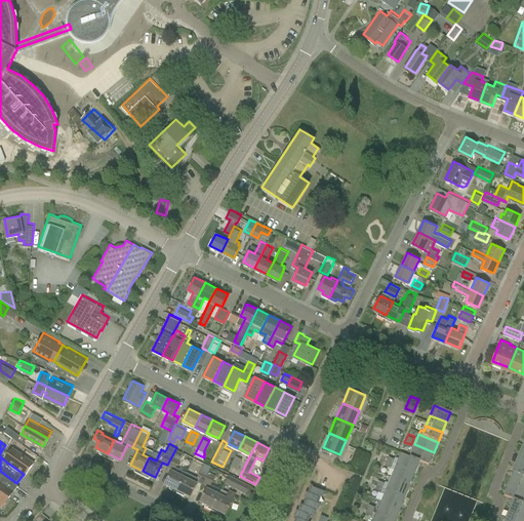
[(434,452),(414,444),(410,453),(420,458),(430,462),(434,452)]
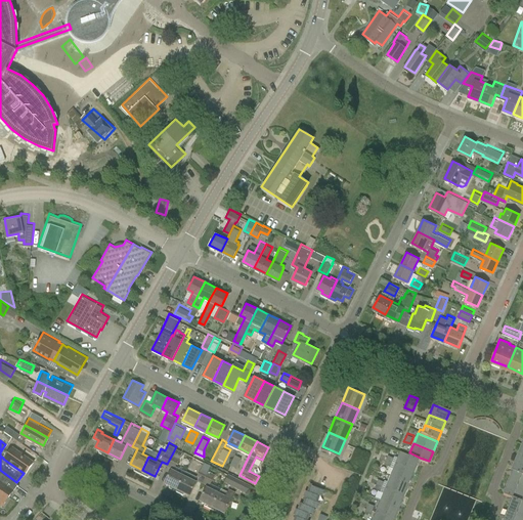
[(3,458),(3,459),(24,473),(25,473),(34,460),(12,444),(3,458)]
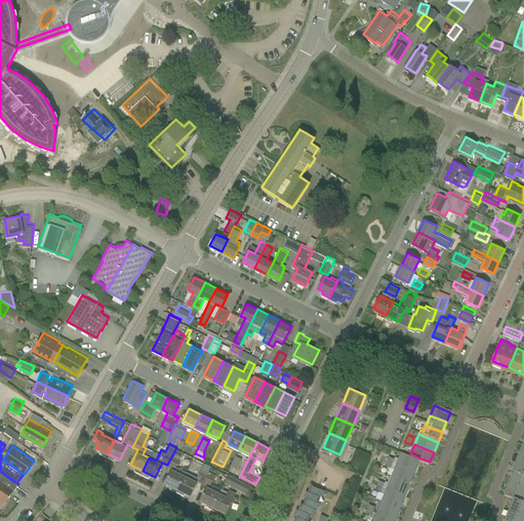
[(399,456),(398,459),(416,468),(420,458),(410,453),(402,449),(399,456)]
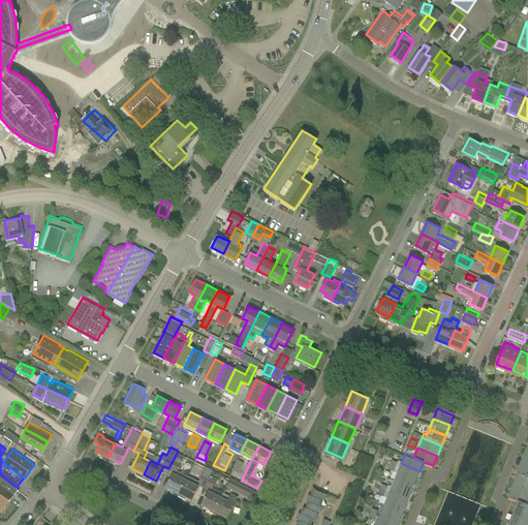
[(168,468),(174,471),(166,486),(179,492),(188,473),(178,468),(182,460),(175,457),(168,468)]
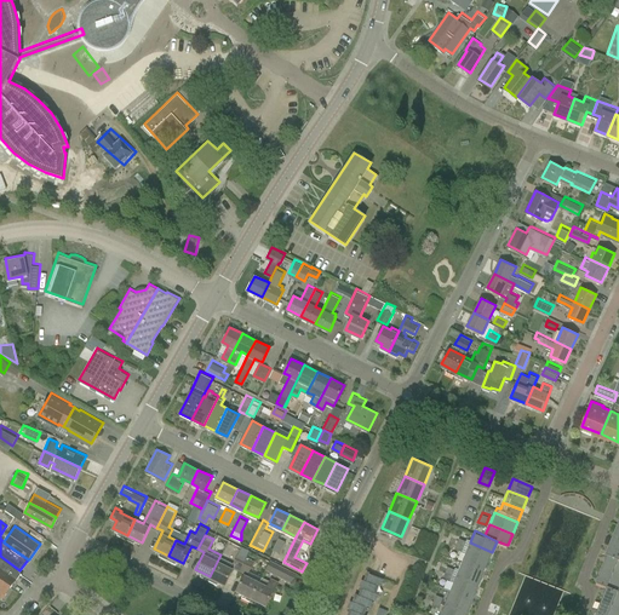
[(286,539),(279,535),(273,547),(274,549),(270,555),(273,556),(276,550),(280,551),(286,539)]
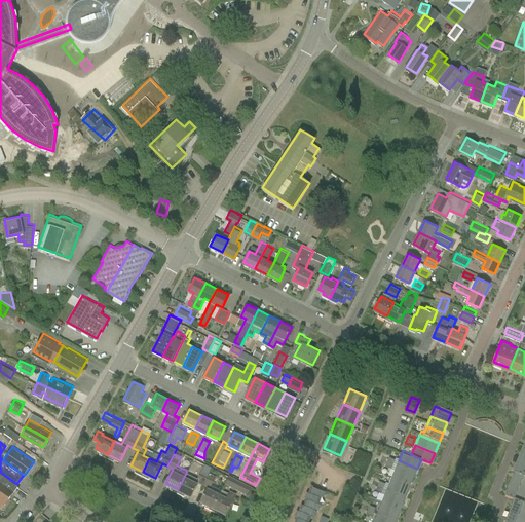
[(394,471),(413,479),(417,469),(399,460),(395,469),(394,471)]
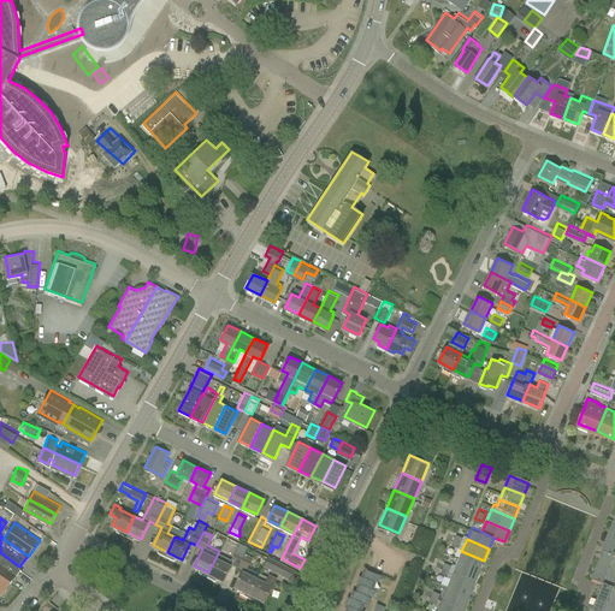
[(232,557),(219,551),(208,573),(223,580),(232,562),(238,565),(246,551),(249,545),(241,540),(232,557)]
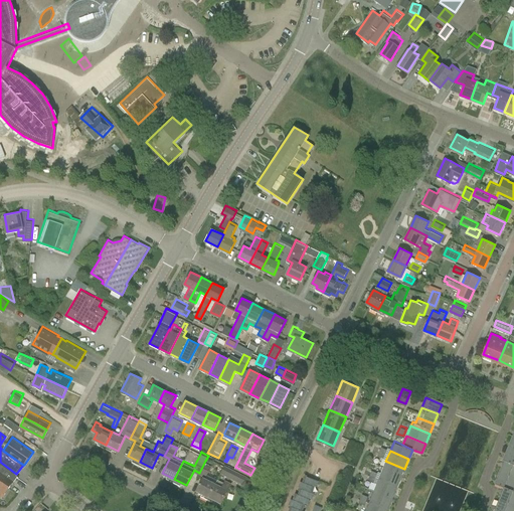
[(513,457),(507,454),(503,464),(513,468),(513,457)]
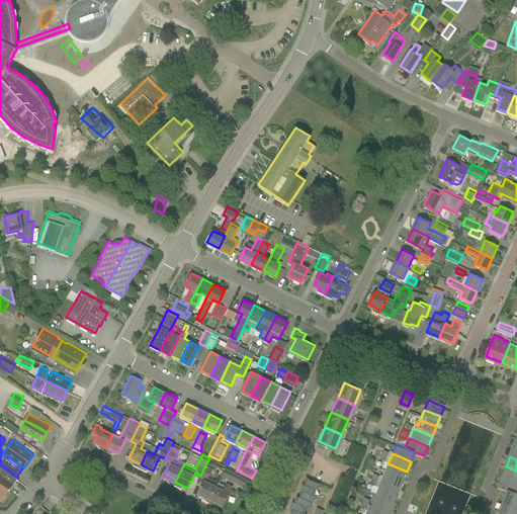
[(206,463),(200,476),(207,479),(213,466),(206,463)]
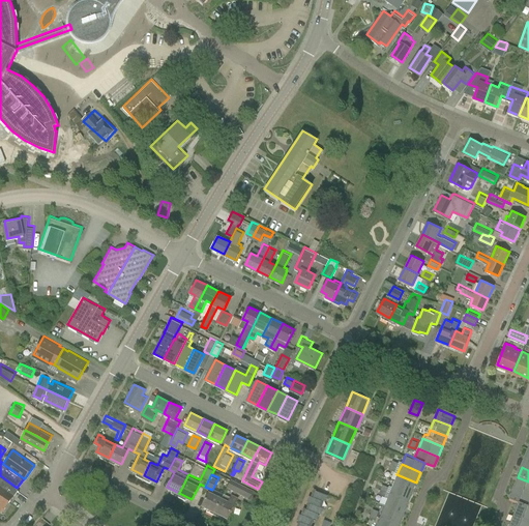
[(322,489),(326,480),(312,474),(309,483),(322,489)]
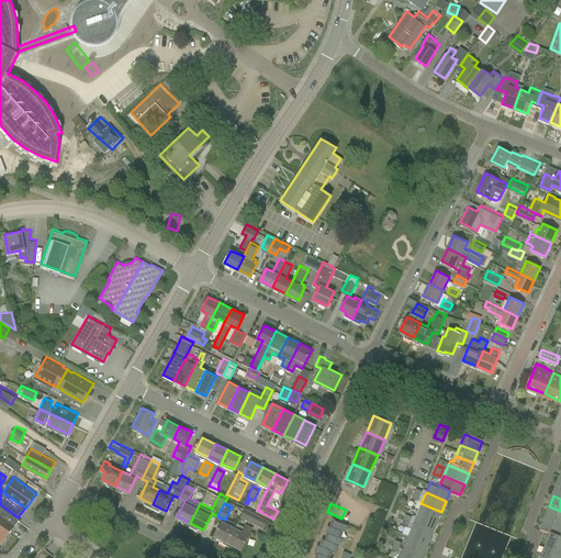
[(441,512),(421,503),(416,514),(437,523),(441,512)]
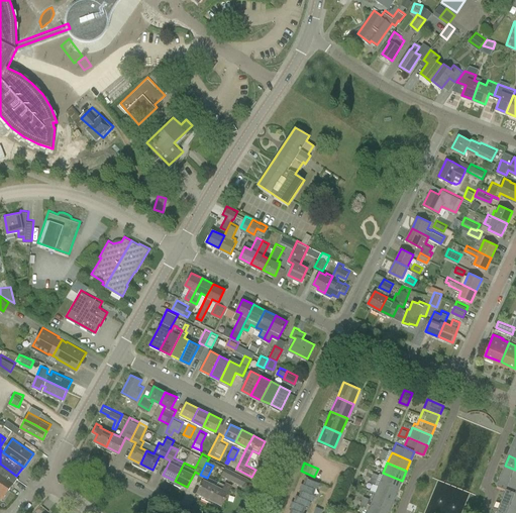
[(0,472),(12,481),(16,476),(0,464),(0,472)]
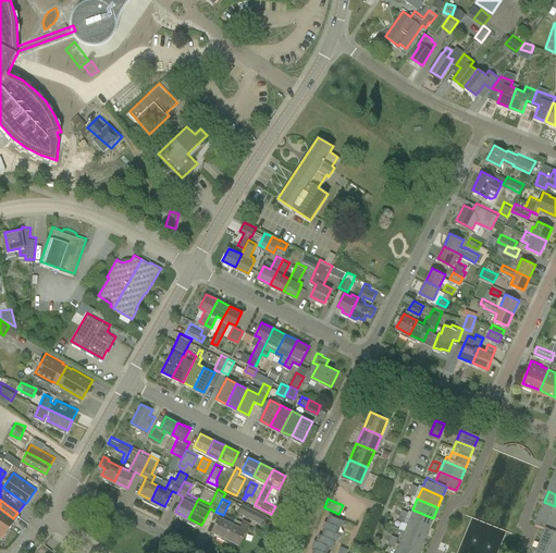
[(243,514),(244,513),(263,523),(268,514),(244,502),(238,512),(243,514)]
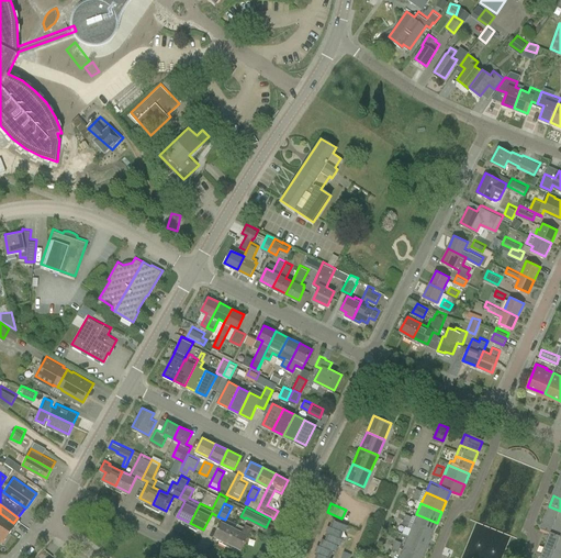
[(560,511),(549,506),(545,516),(560,523),(560,511)]
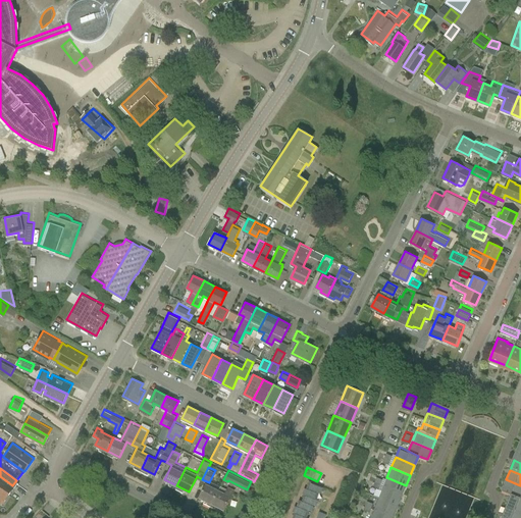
[(318,482),(304,475),(301,482),(314,489),(318,482)]
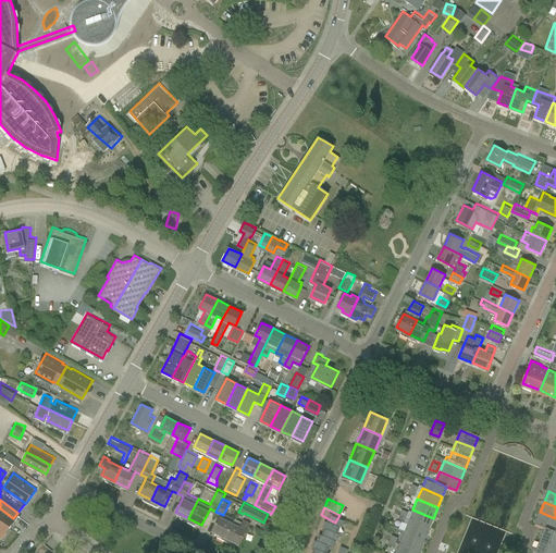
[(0,530),(4,533),(14,519),(13,518),(0,508),(0,530)]
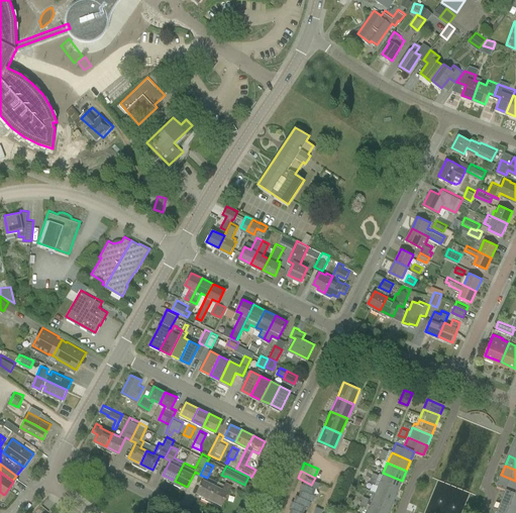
[(379,484),(398,491),(402,481),(383,473),(381,479),(379,484)]
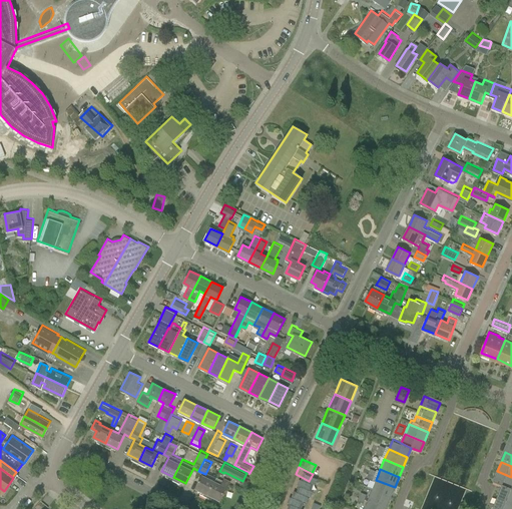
[(511,477),(497,471),(493,481),(502,485),(511,488),(511,477)]
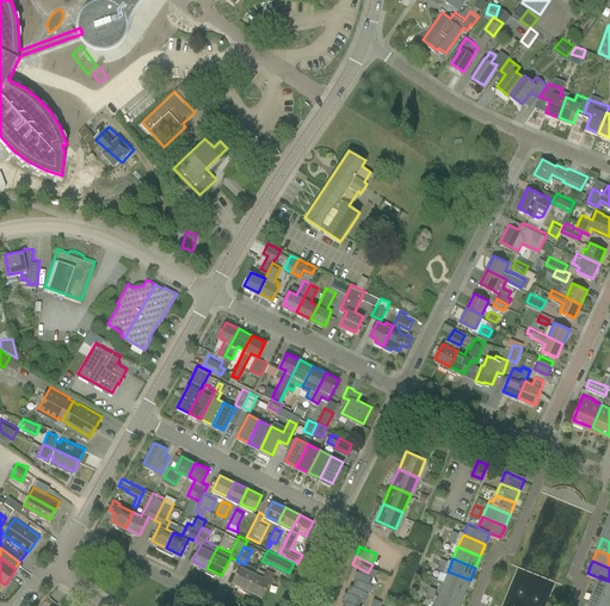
[(250,568),(248,569),(241,566),(233,581),(248,588),(257,572),(250,568)]
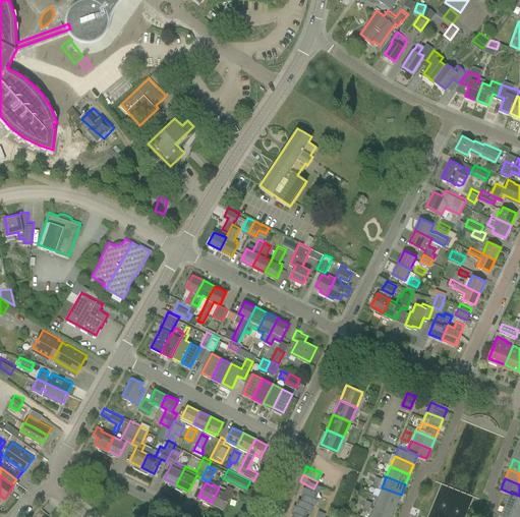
[(219,487),(212,502),(224,508),(234,486),(228,483),(227,486),(221,483),(219,487)]
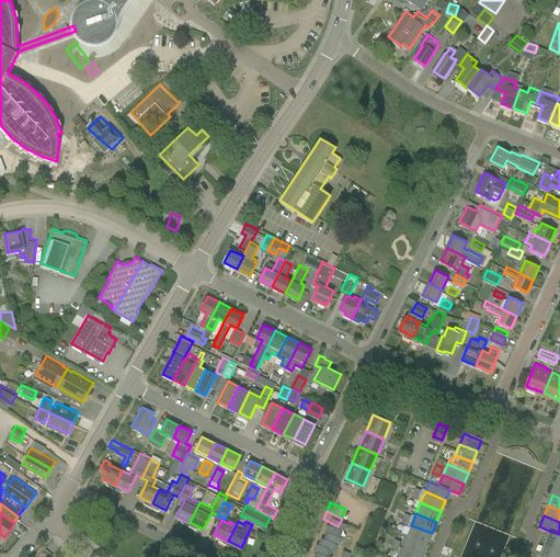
[(339,527),(323,521),(320,527),(335,534),(339,527)]
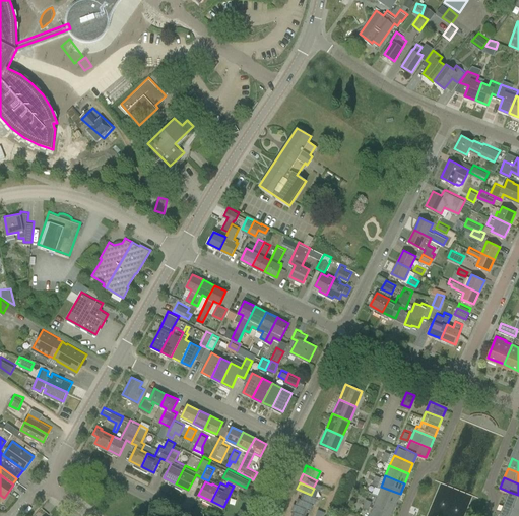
[(400,494),(381,487),(377,497),(396,505),(400,494)]
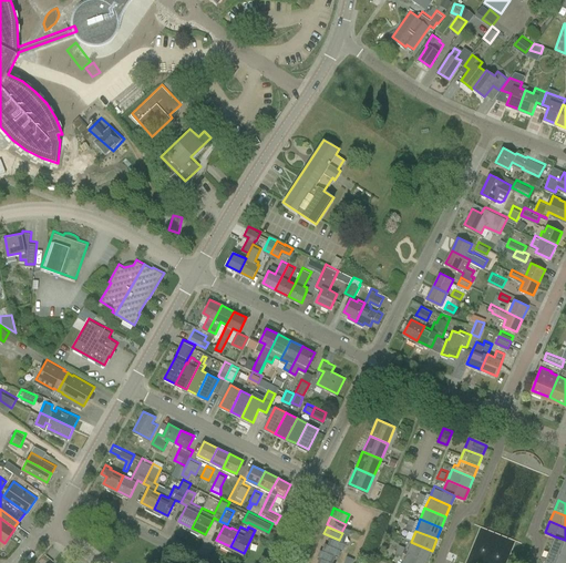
[(336,540),(321,532),(319,539),(318,539),(332,546),(336,540)]
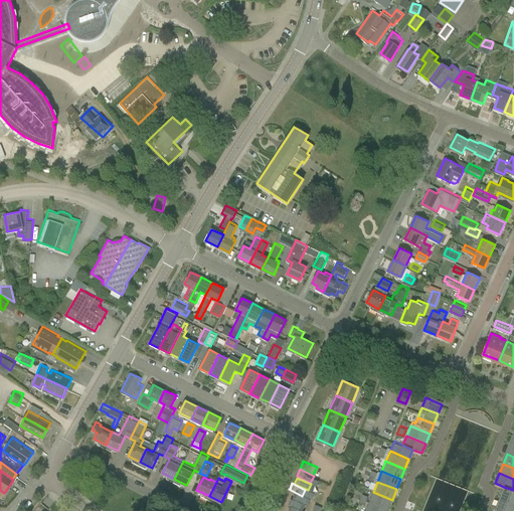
[(513,490),(504,487),(500,497),(513,502),(513,490)]
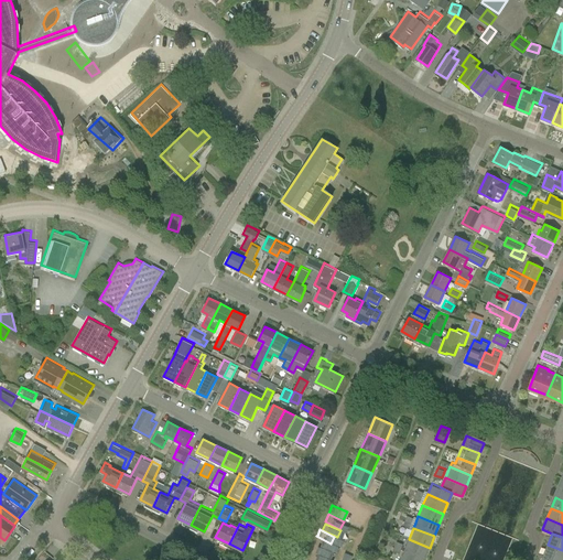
[(332,545),(316,537),(313,544),(328,551),(332,545)]
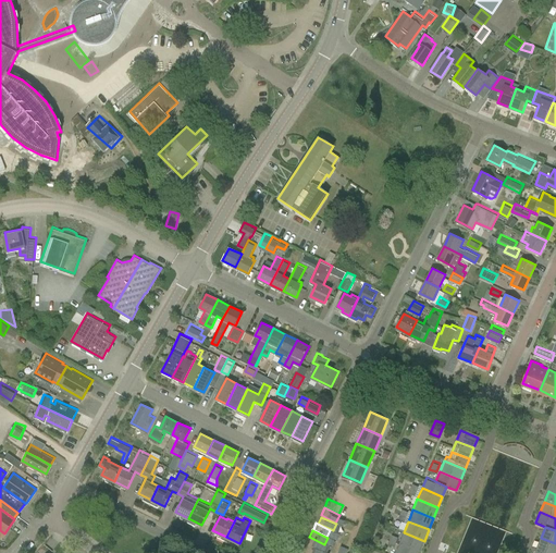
[(399,535),(392,532),(388,542),(395,544),(399,535)]
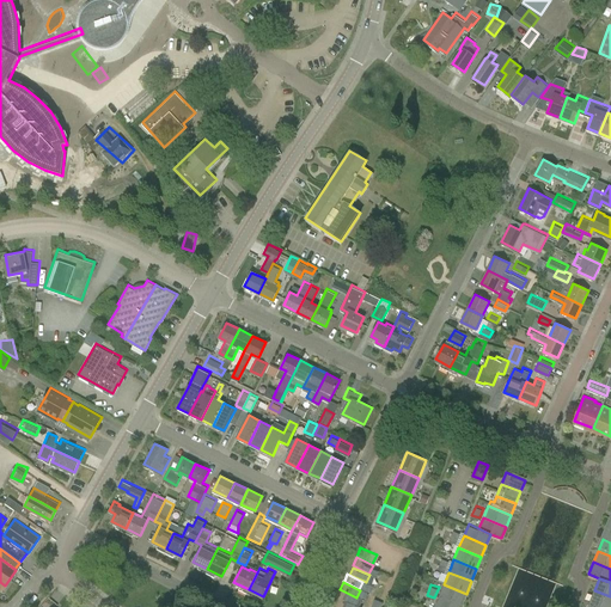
[(466,594),(444,584),(439,596),(462,606),(466,594)]
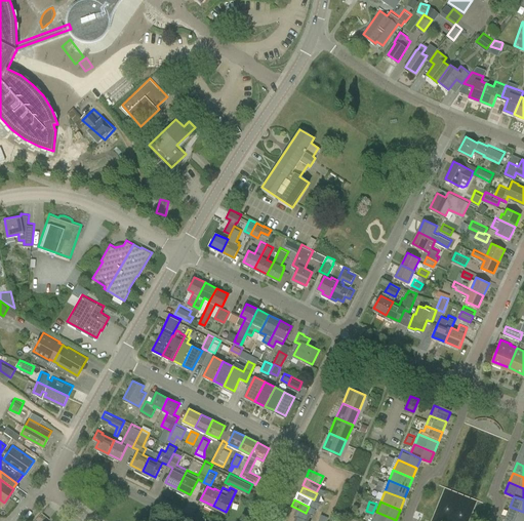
[(523,512),(510,507),(506,517),(516,520),(523,520),(523,512)]
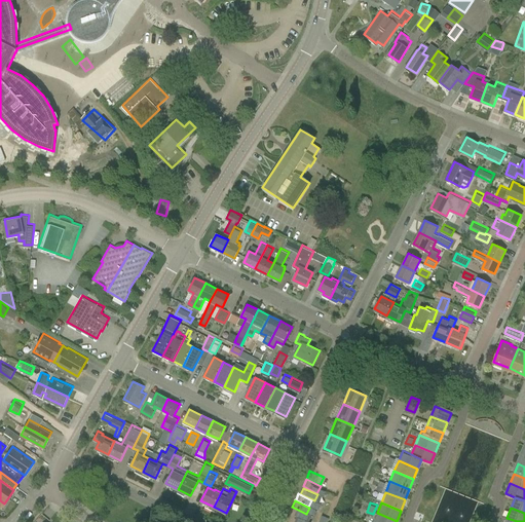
[(302,521),(306,516),(292,509),(288,516),(299,521),(302,521)]
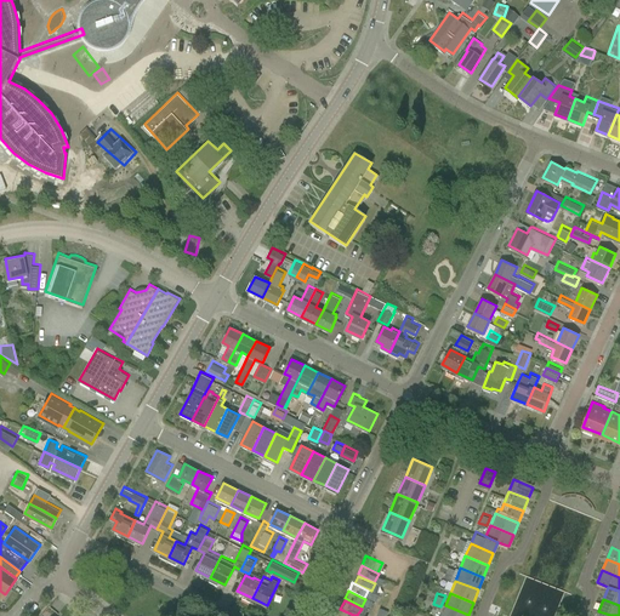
[(467,615),(468,615),(445,605),(441,615),(467,615)]
